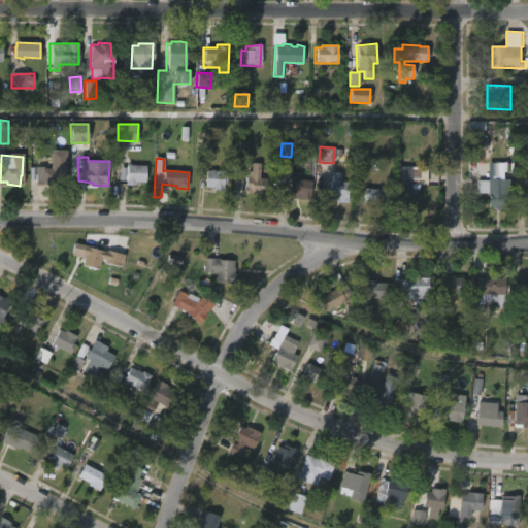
[(259,164),(258,178),(269,179),(267,193),(242,192),(245,163),(259,164)]
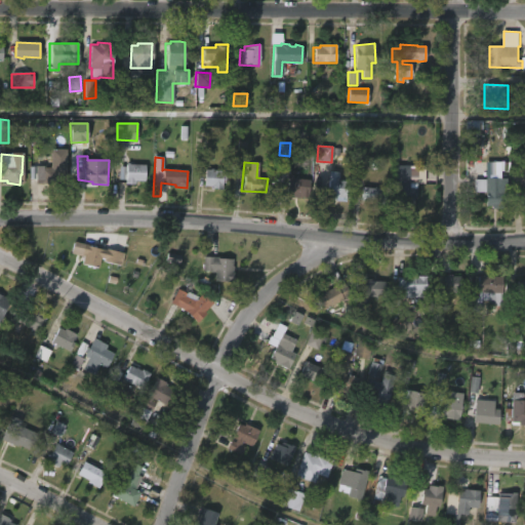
[(128,163),(144,164),(144,182),(133,182),(133,185),(124,185),(124,179),(116,179),(117,166),(125,167),(125,163),(128,163)]
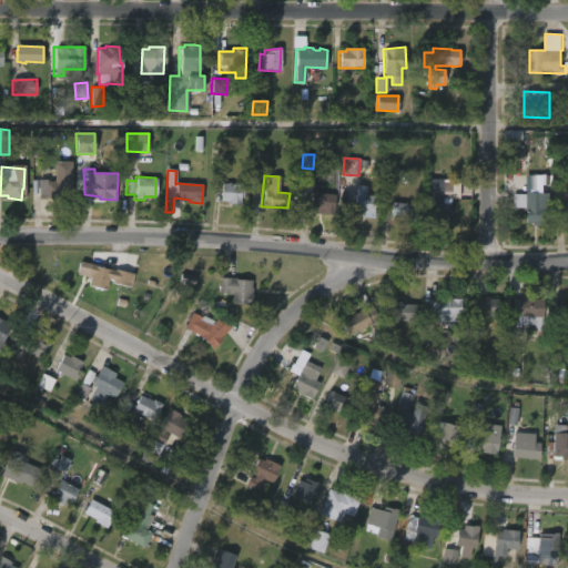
[(394,178),(385,176),(384,192),(393,193),(394,178)]
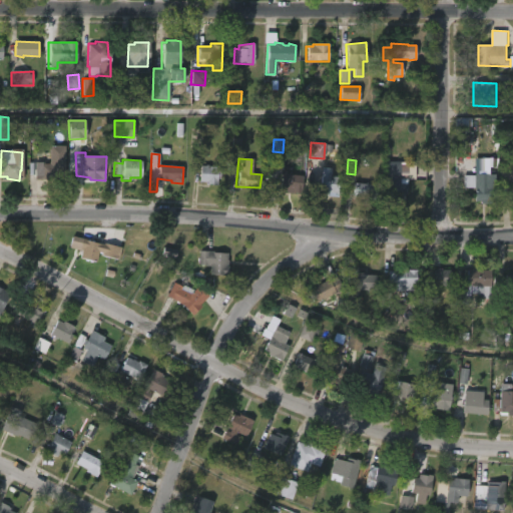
[(406,178),(406,192),(403,192),(403,199),(388,198),(388,191),(385,190),(386,160),(399,161),(398,178),(406,178)]
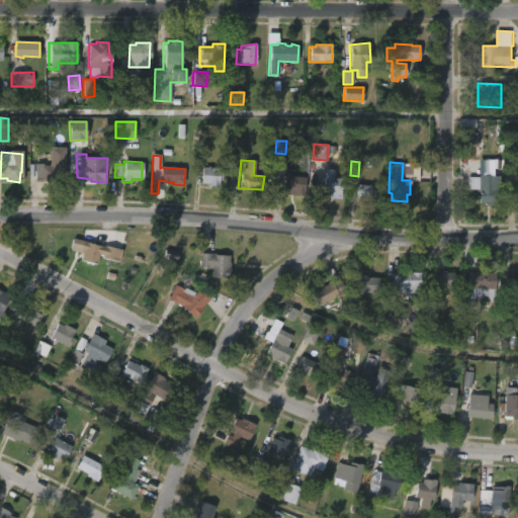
[(46,163),(46,166),(67,166),(66,181),(44,180),(44,177),(36,177),(36,163),(46,163)]
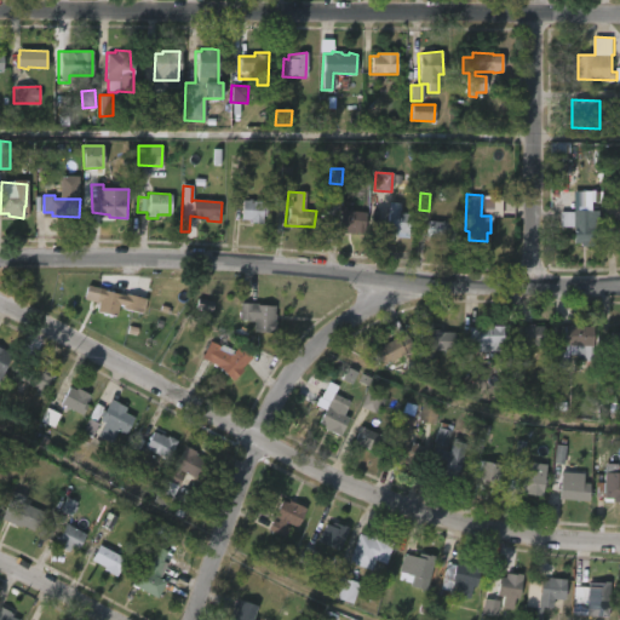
[(254,200),(270,202),(269,218),(264,217),(264,223),(244,219),(246,200),(251,201),(251,199),(254,199),(254,200)]
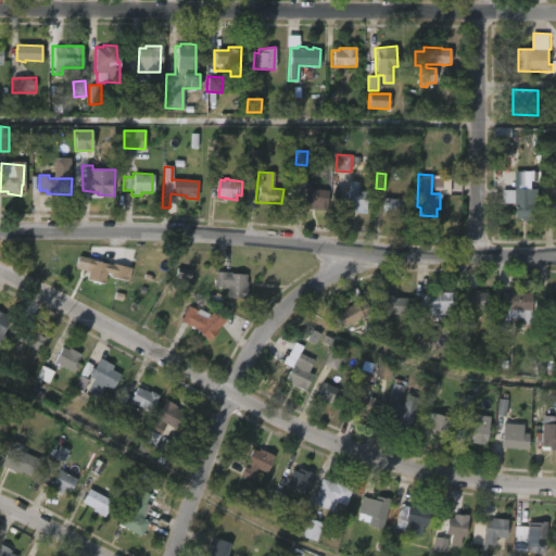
[(367,193),(365,212),(353,210),(353,214),(343,213),(348,179),(358,181),(356,192),(367,193)]
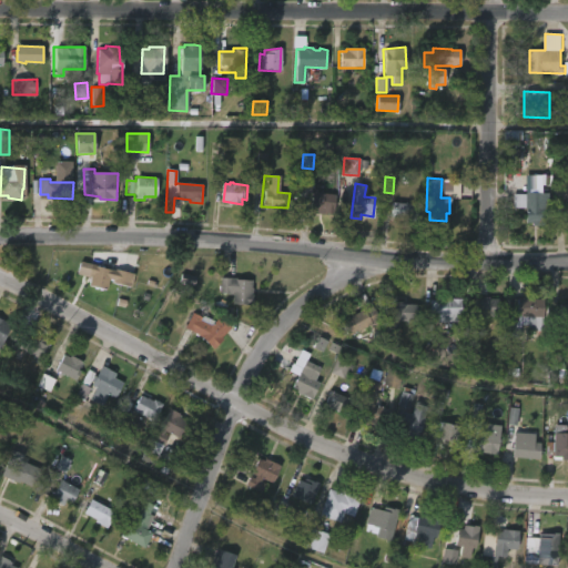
[(567,200),(567,183),(557,183),(556,200),(567,200)]
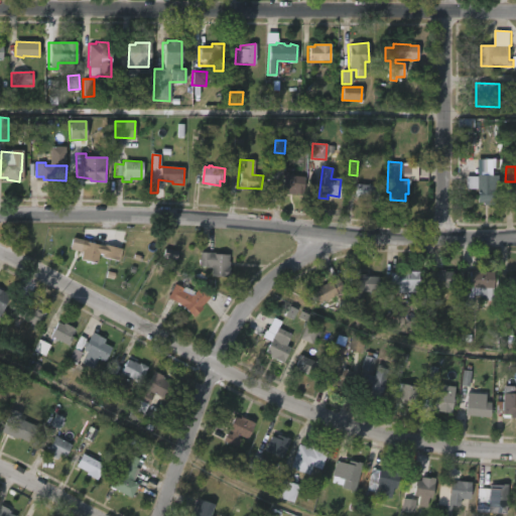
[(290,173),(290,175),(307,176),(305,194),(284,191),(286,174),(290,173)]
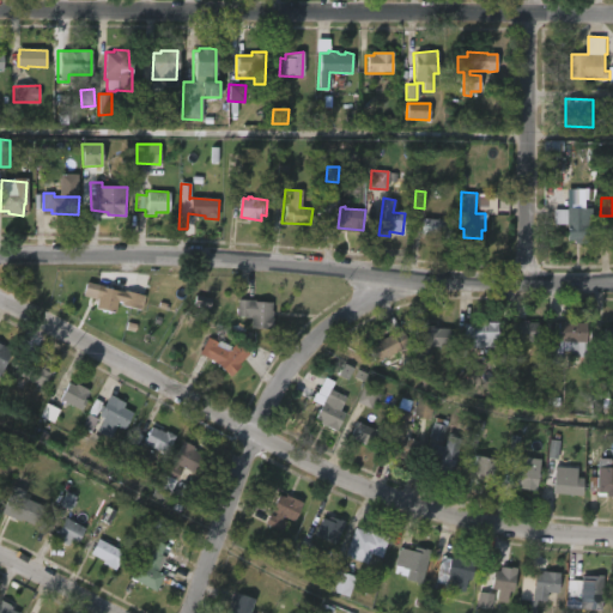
[(583,208),(583,224),(592,224),(590,243),(574,242),(574,241),(565,240),(566,224),(551,223),(552,208),(583,208)]
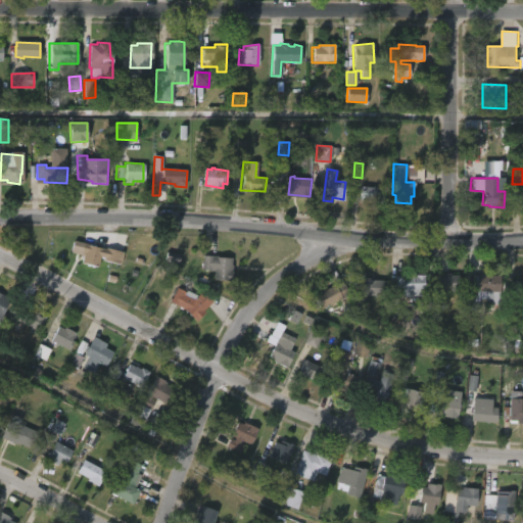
[(383,187),(381,202),(358,198),(360,185),(383,187)]
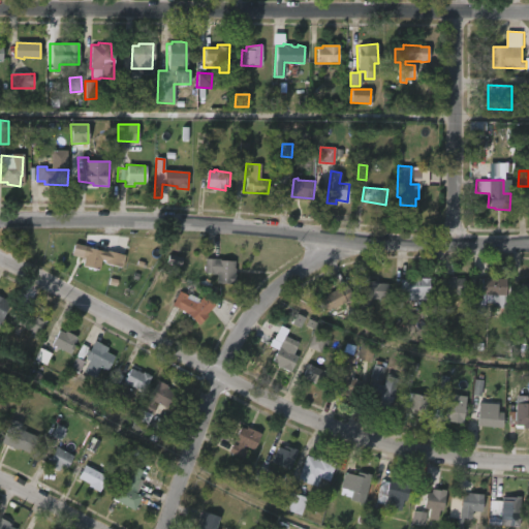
[(97,250),(105,252),(106,250),(124,254),(121,268),(103,263),(104,260),(100,259),(98,270),(81,266),(83,258),(69,255),(72,243),(97,250)]
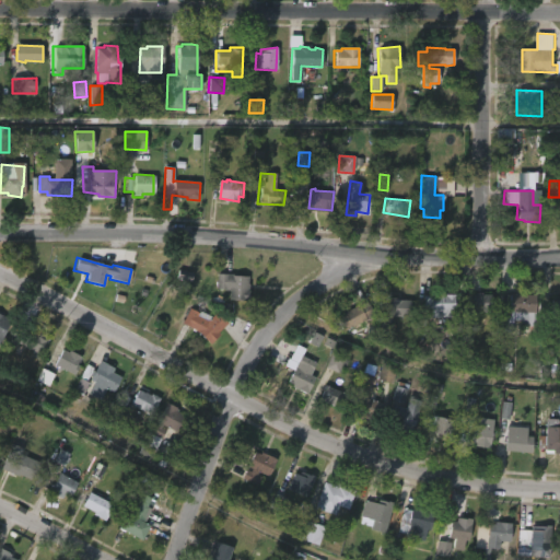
[(246,275),(244,300),(228,299),(229,289),(214,289),(216,272),(246,275)]
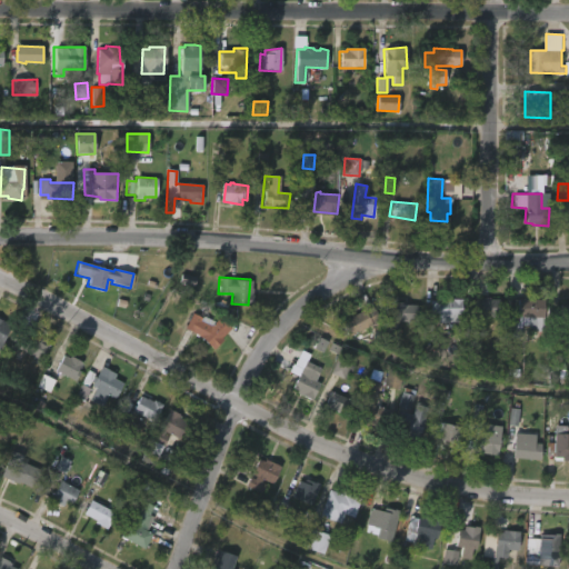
[(452,297),(461,298),(461,322),(437,322),(437,316),(429,316),(429,300),(452,297)]
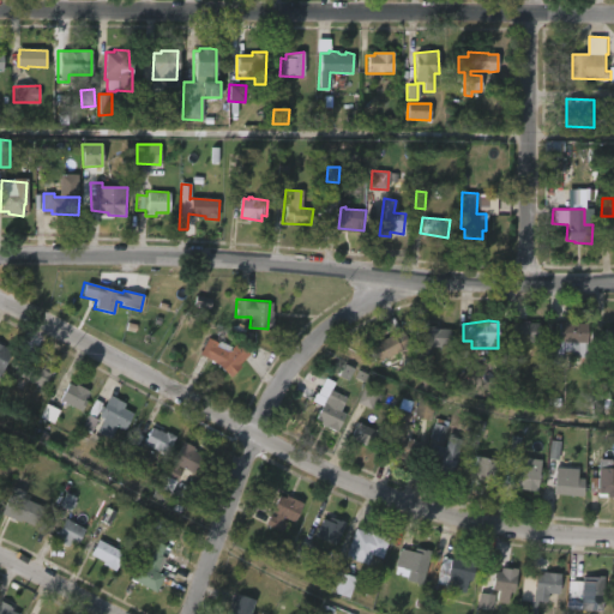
[(527,320),(527,323),(537,323),(537,341),(505,341),(505,324),(513,324),(513,323),(521,323),(521,320),(527,320)]
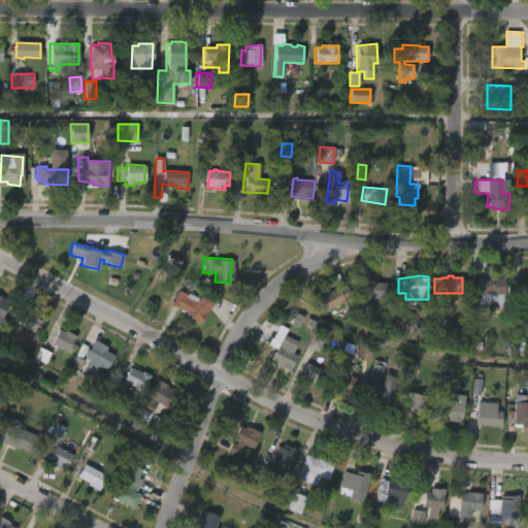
[(504,277),(503,295),(481,294),(481,298),(483,298),(482,312),(469,311),(470,277),(481,277),(481,276),(504,277)]
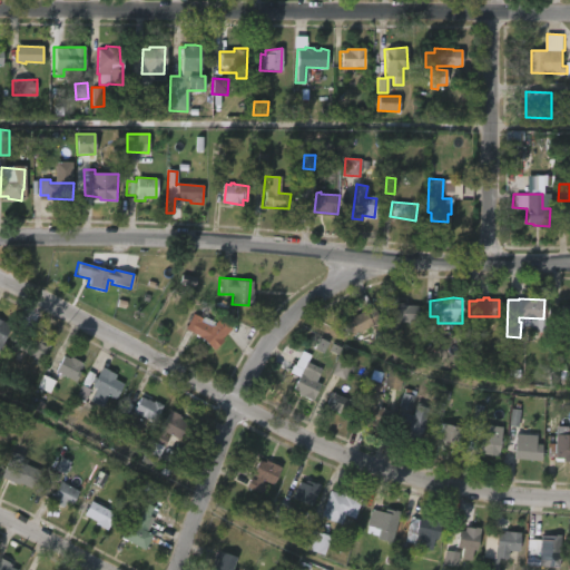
[(416,305),(416,323),(394,322),(394,302),(404,303),(404,305),(416,305)]
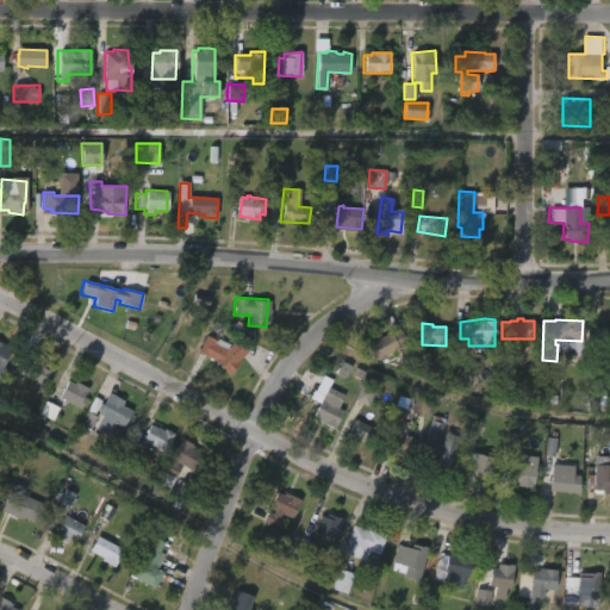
[(411,343),(378,361),(369,344),(403,328),(411,343)]
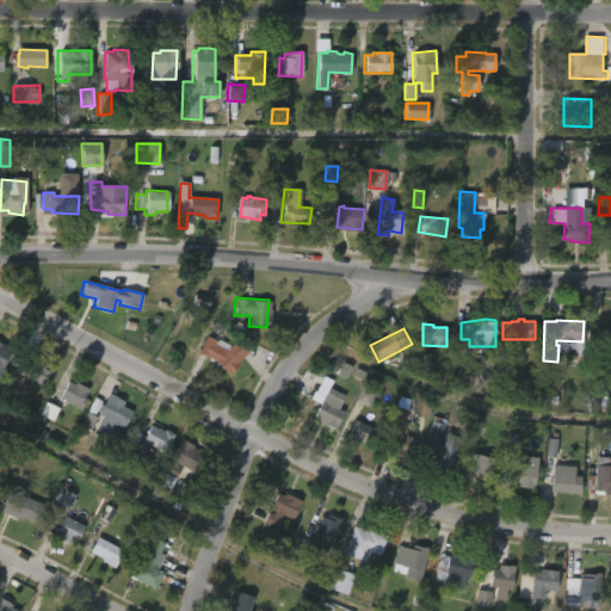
[(610,357),(598,357),(599,328),(610,328),(610,357)]
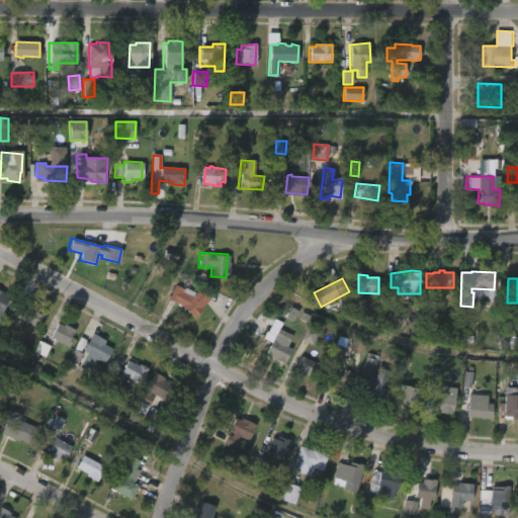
[(184,292),(193,297),(201,289),(210,299),(203,310),(195,317),(185,307),(170,297),(177,286),(185,290),(184,292)]
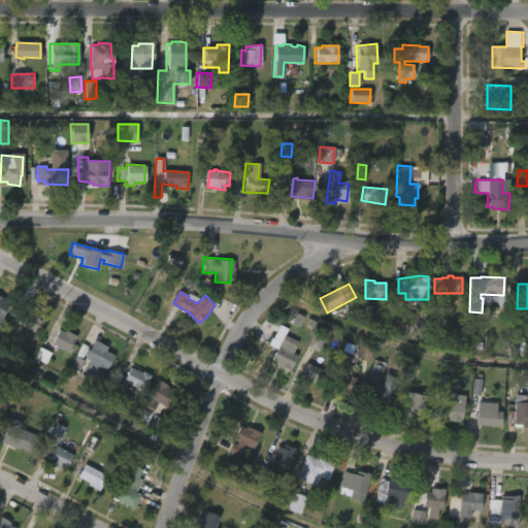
[(0,296),(12,302),(1,327),(0,326),(0,296)]
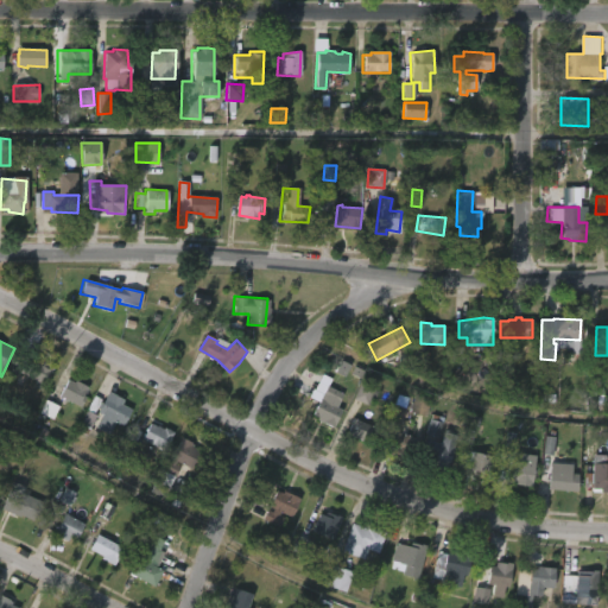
[(30,355),(55,368),(45,386),(13,367),(19,355),(26,359),(27,354),(30,355)]
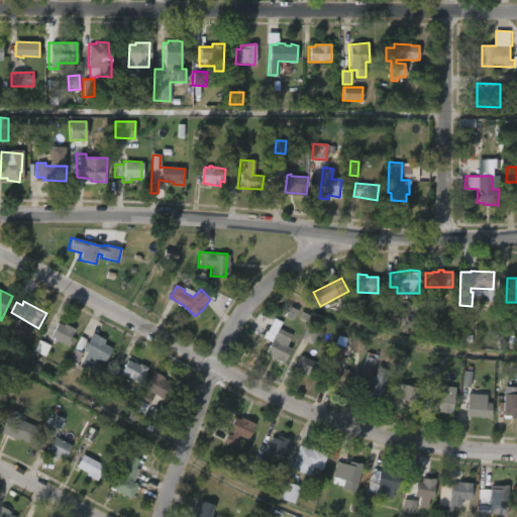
[(75,329),(67,345),(48,335),(58,319),(75,329)]
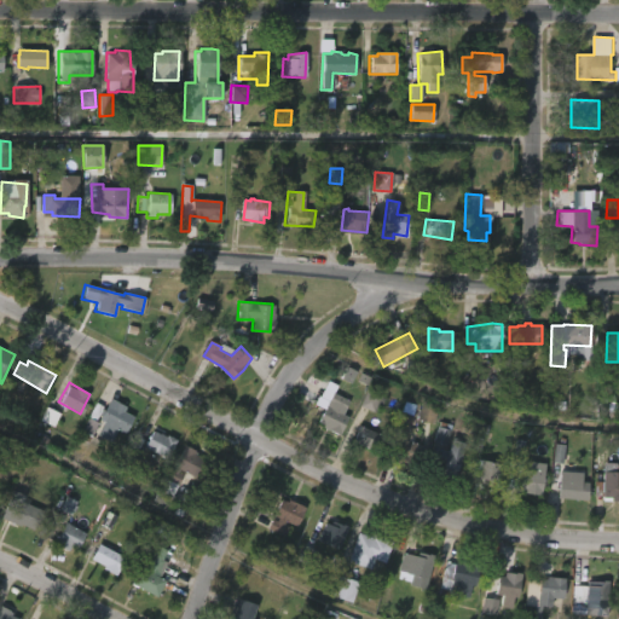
[(345,409),(348,410),(346,415),(352,418),(342,437),(327,428),(328,426),(320,422),(329,408),(330,409),(333,404),(322,398),(327,388),(350,400),(345,409)]
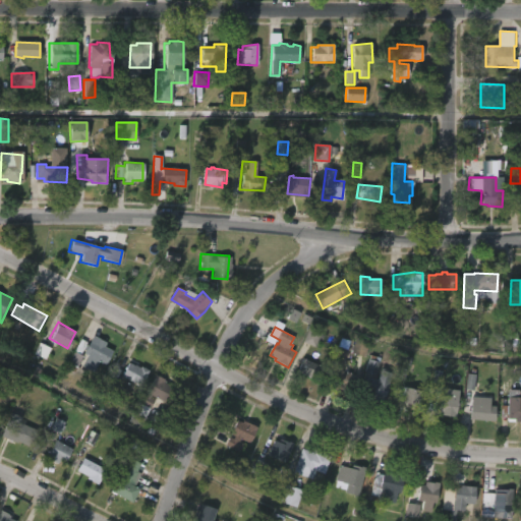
[(366,356),(367,340),(353,339),(352,355),(366,356)]
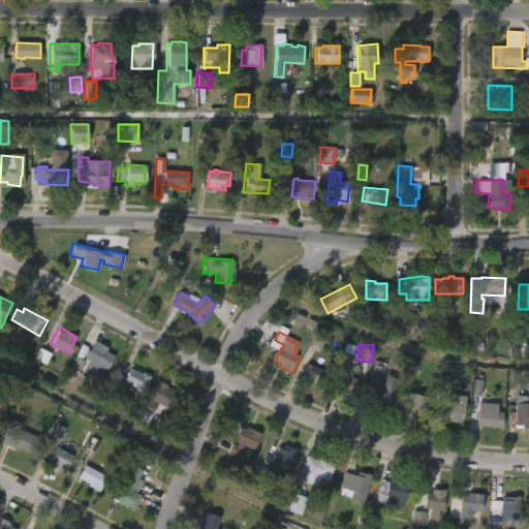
[(87,347),(80,345),(71,370),(80,373),(87,347)]
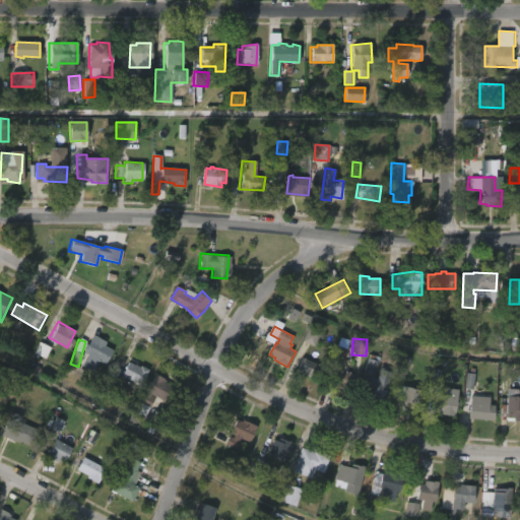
[(92,341),(94,341),(110,349),(103,363),(93,358),(88,368),(80,364),(84,354),(81,352),(89,339),(92,341)]
